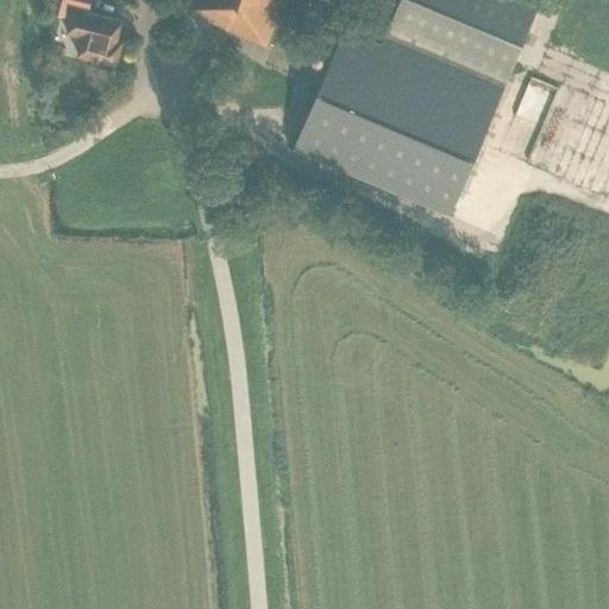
[(89,0),(52,0),(50,11),(67,16),(70,4),(88,8),(89,0)]
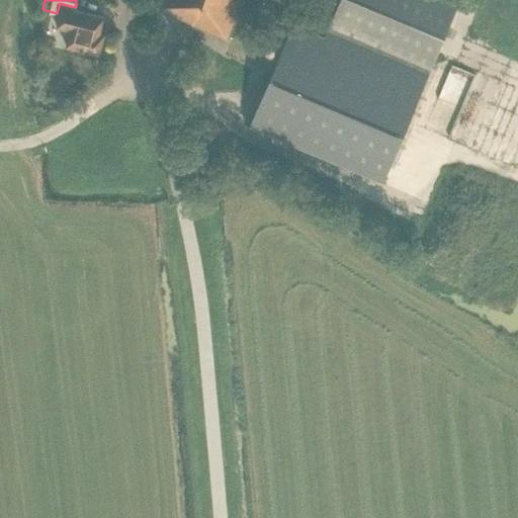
[(242,0),(163,0),(161,5),(178,12),(176,16),(226,37),(242,0)]
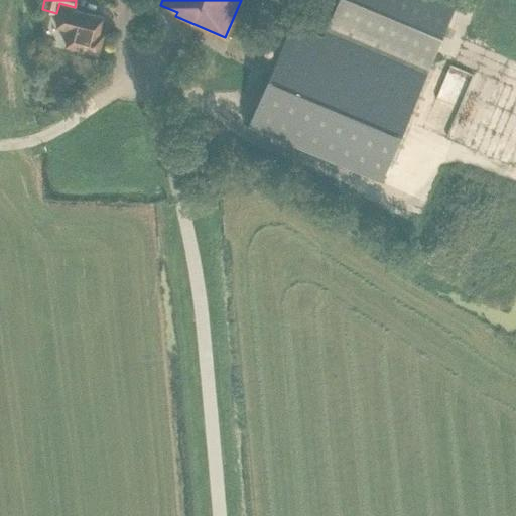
[(457,0),(339,0),(323,41),(291,28),(252,119),(384,174),(457,0)]
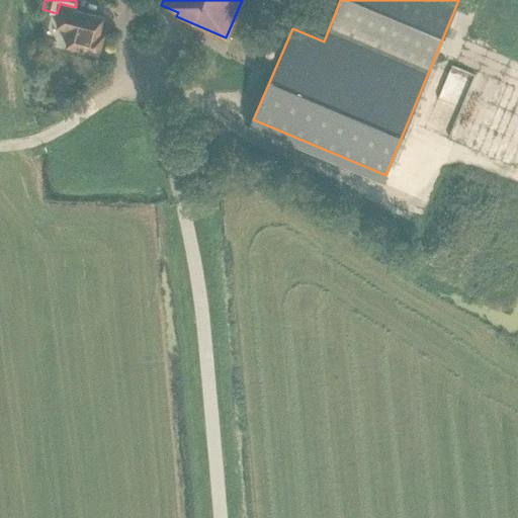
[(99,34),(103,18),(62,8),(57,28),(70,31),(66,48),(98,56),(103,35),(99,34)]
